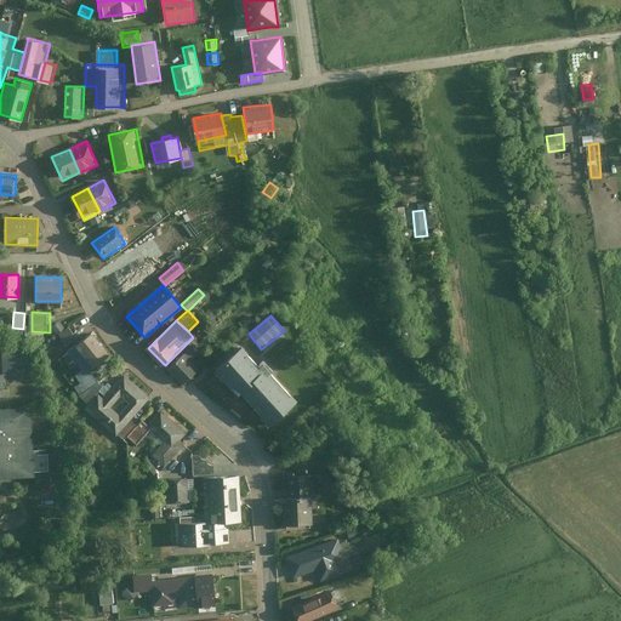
[(61,345),(66,351),(72,346),(79,341),(68,326),(66,329),(60,322),(51,328),(57,335),(45,345),(51,352),(61,345)]
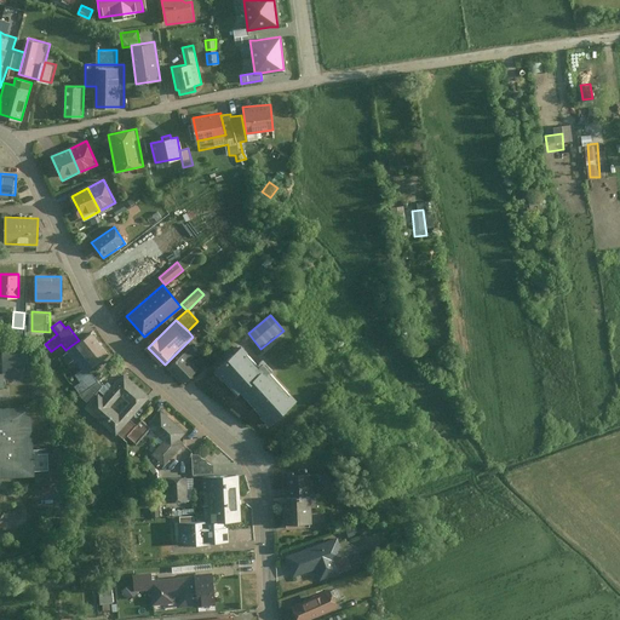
[(104,354),(89,333),(79,340),(72,345),(89,366),(90,365),(104,354)]
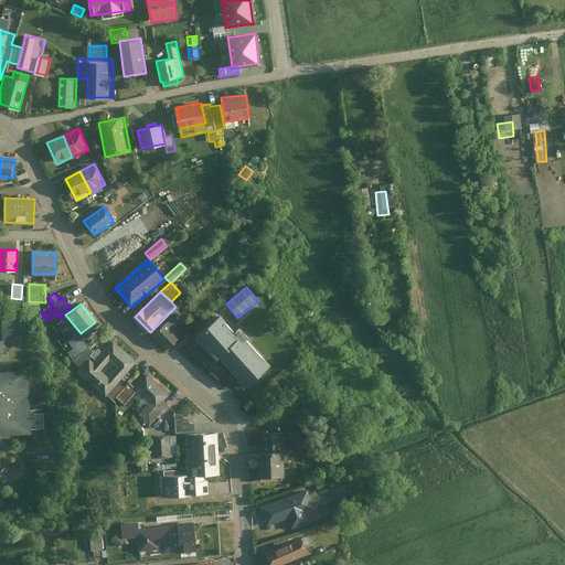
[(0,440),(33,439),(34,448),(45,448),(44,408),(30,409),(28,369),(0,369),(0,349),(24,348),(23,315),(0,315),(0,331),(0,339),(0,440)]
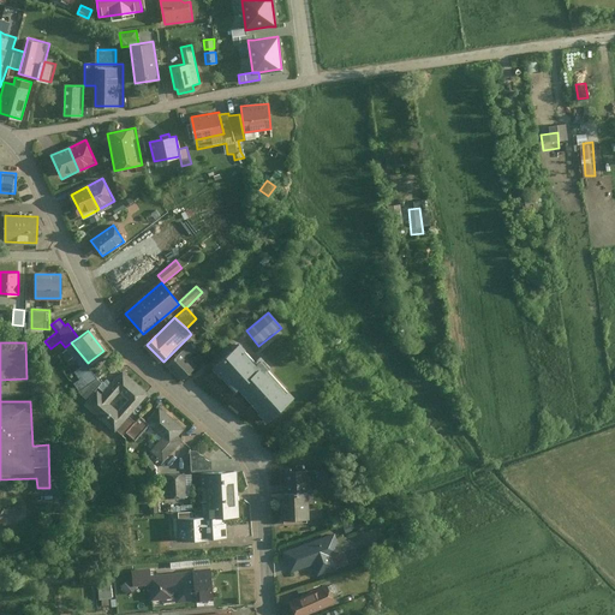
[(72,384),(85,400),(100,383),(95,377),(88,368),(93,364),(89,362),(88,363),(71,342),(65,347),(67,350),(61,353),(67,359),(72,356),(81,368),(75,372),(79,381),(72,384)]
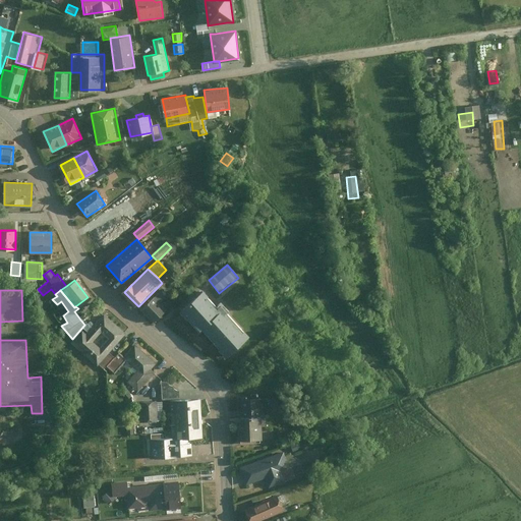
[(156,297),(161,302),(168,296),(163,290),(156,297)]
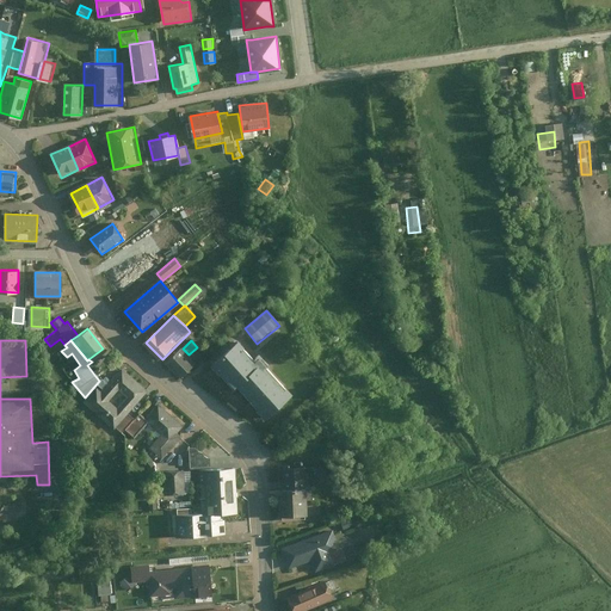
[(235,393),(258,371),(234,345),(209,369),(233,394),(235,393)]
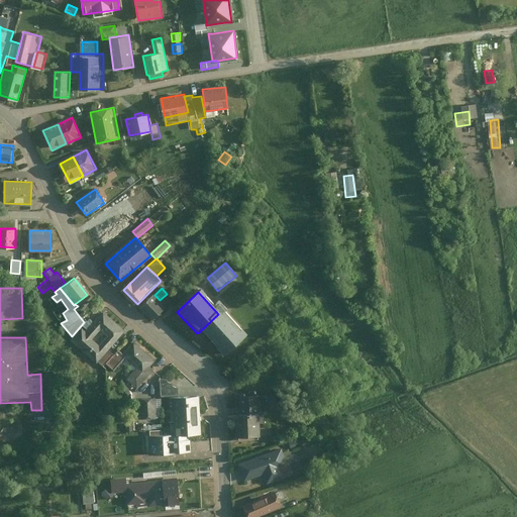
[(154,295),(142,306),(153,317),(166,306),(160,300),(154,295)]
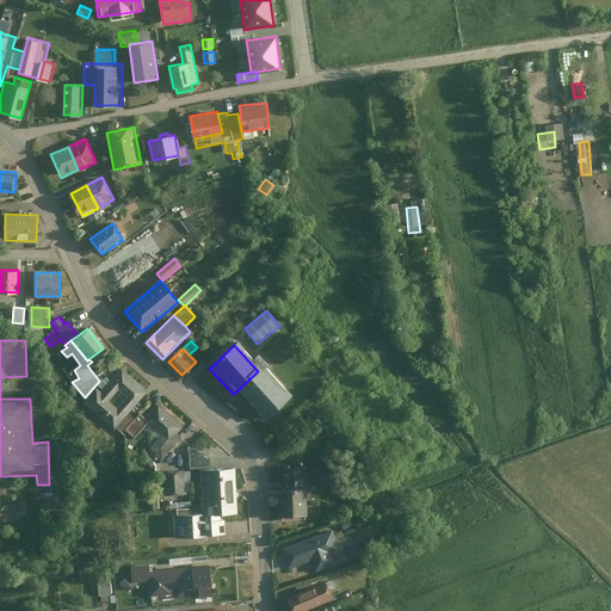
[(147,390),(122,368),(100,392),(96,387),(84,401),(115,429),(147,390)]
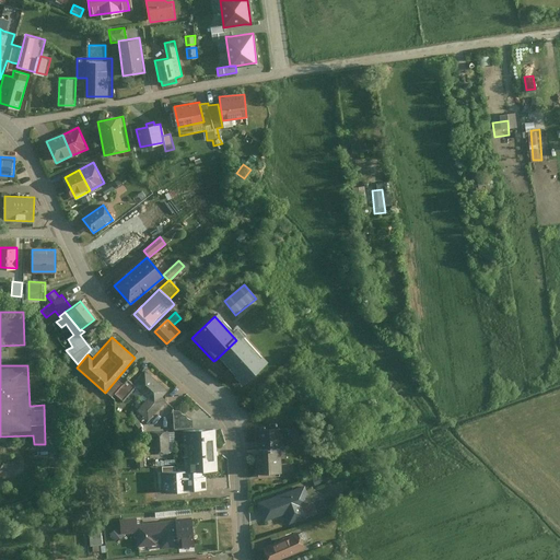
[(236,340),(216,360),(241,386),(265,363),(240,337),(236,340)]
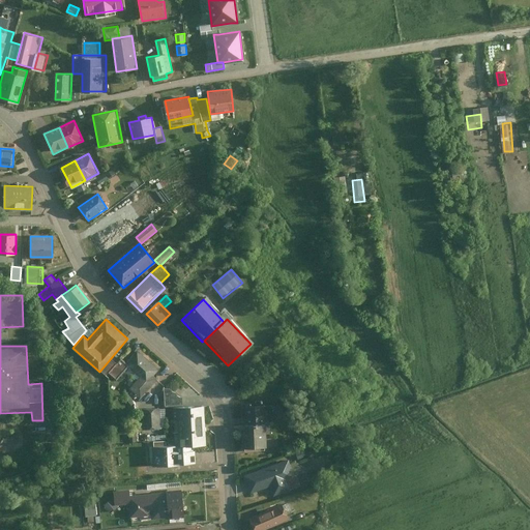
[(160,370),(139,351),(126,364),(140,376),(131,385),(145,398),(160,379),(155,375),(160,370)]
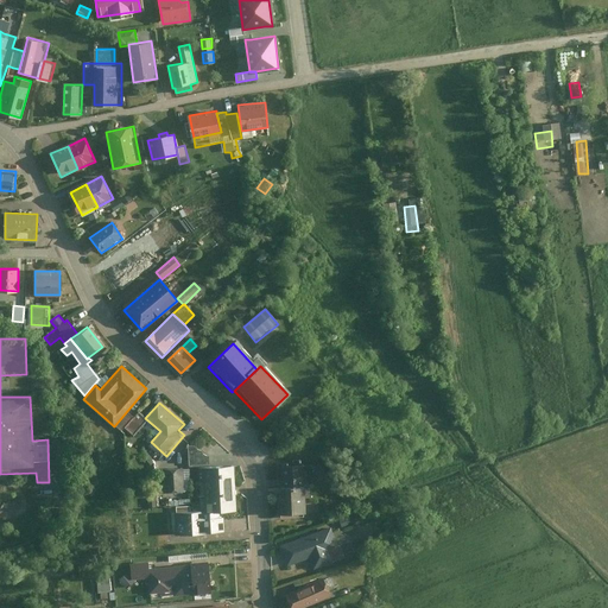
[(189,443),(190,464),(210,463),(210,451),(198,451),(198,443),(189,443)]
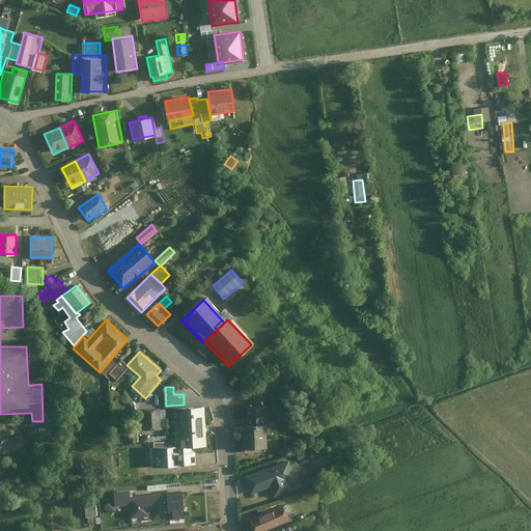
[(205,410),(205,404),(177,407),(179,447),(196,446),(207,445),(206,429),(205,410)]
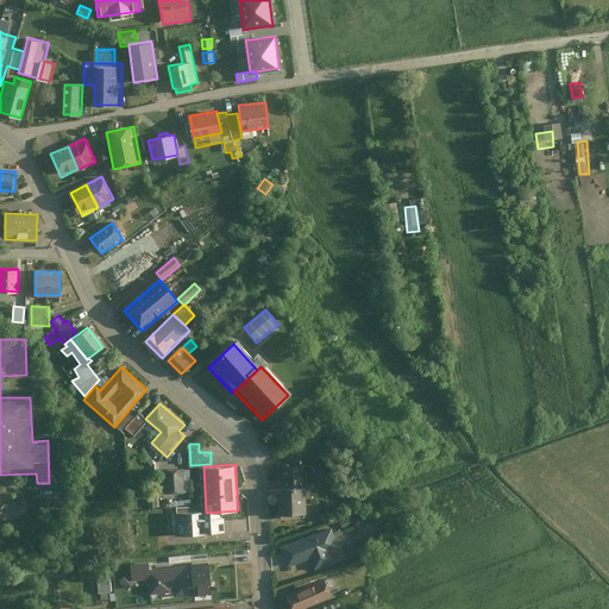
[(278,497),(280,514),(307,513),(306,487),(305,465),(286,466),(280,468),(281,488),(282,497),(280,497),(278,497)]
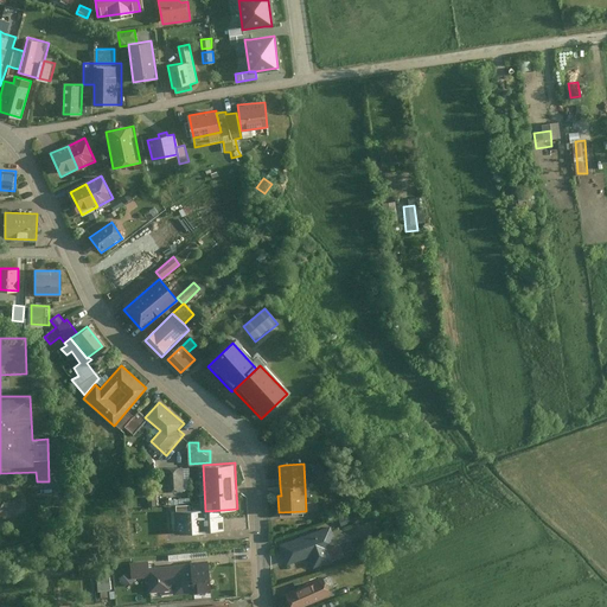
[(185,467),(165,468),(166,491),(186,490),(185,467)]
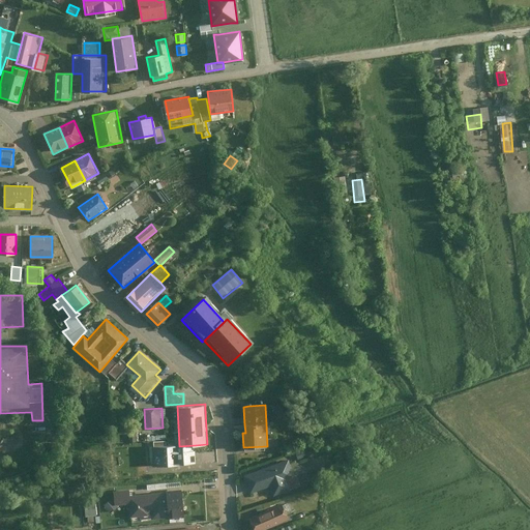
[(310,436),(307,427),(300,430),(302,438),(310,436)]
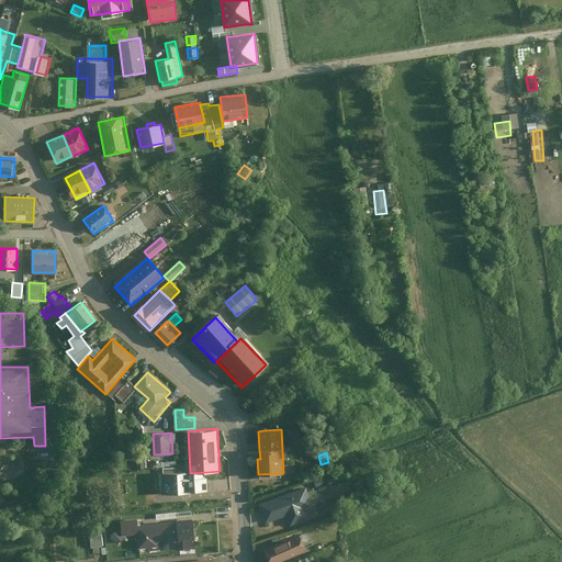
[(208,472),(190,473),(163,474),(164,494),(209,492),(208,472)]
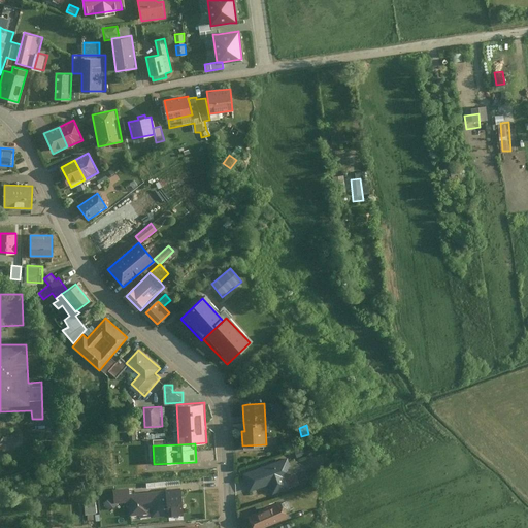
[(297,450),(299,455),(311,452),(309,446),(297,450)]
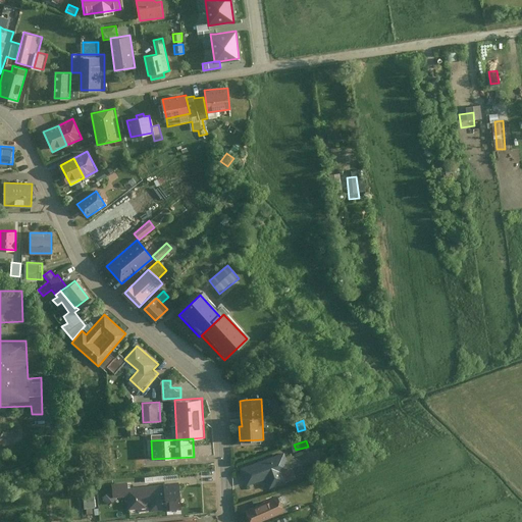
[(285,452),(241,468),(247,485),(267,478),(270,486),(296,478),(285,452)]
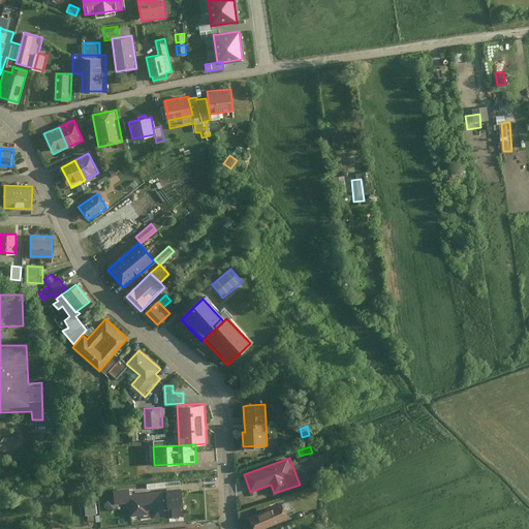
[(130,501),(129,495),(129,489),(115,490),(116,502),(130,501)]
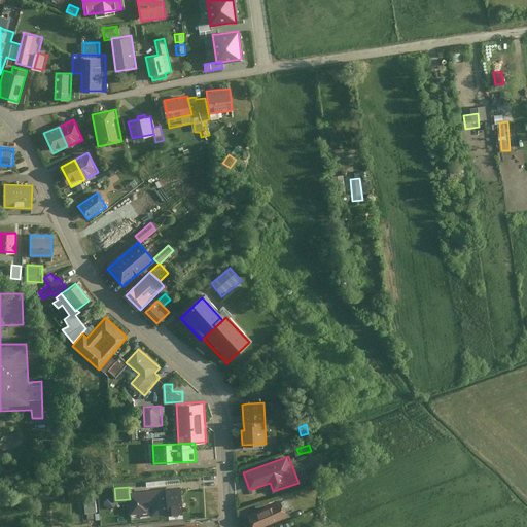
[(179,488),(129,493),(130,499),(131,513),(148,511),(148,507),(152,506),(153,515),(181,513),(179,488)]
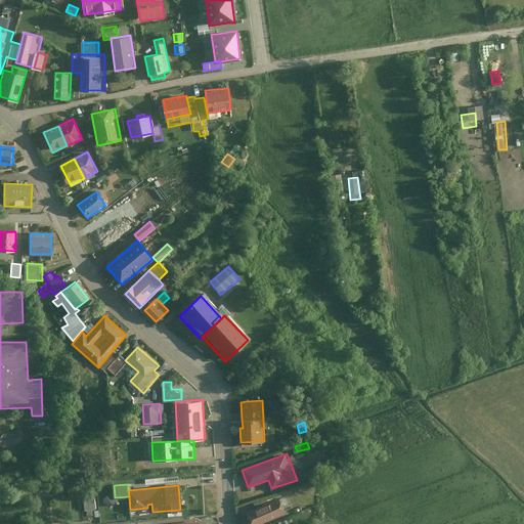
[(115,497),(112,493),(103,499),(110,507),(117,500),(115,497)]
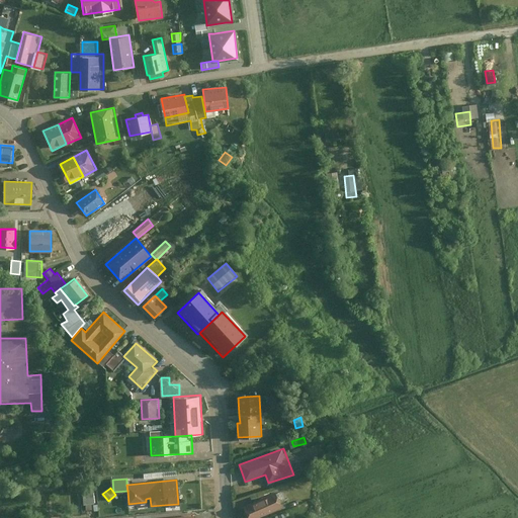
[(94,490),(84,491),(85,502),(89,502),(89,507),(96,506),(94,490)]
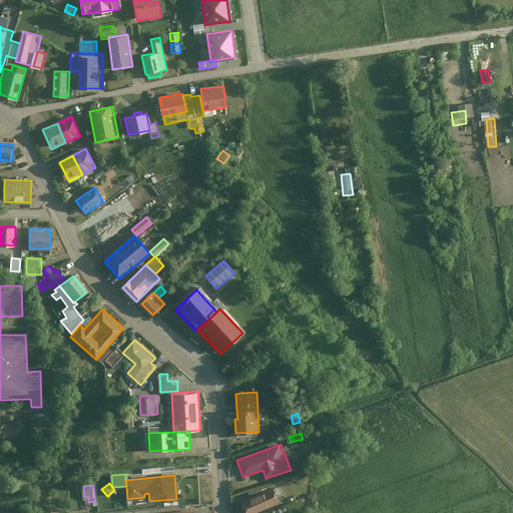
[(240,503),(244,512),(253,512),(280,501),(273,488),(240,503)]
